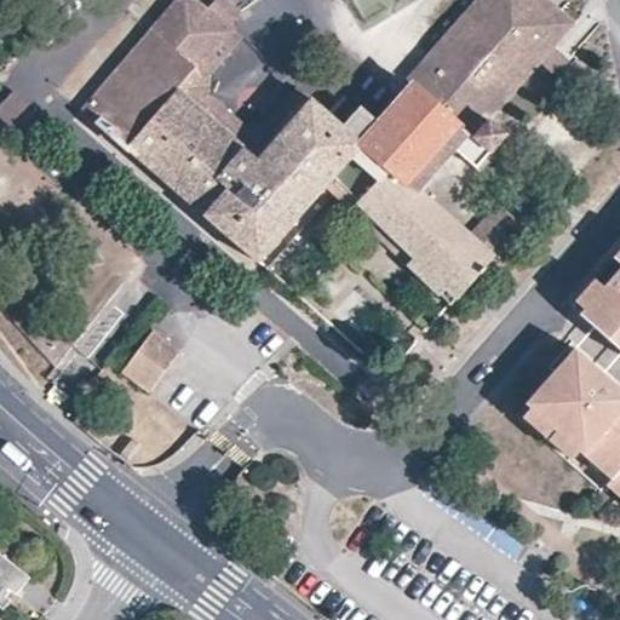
[(474,0),(406,78),(412,82),(375,124),(359,109),(342,128),(294,87),(288,95),(280,89),(252,121),(259,128),(250,138),(242,148),(199,110),(208,101),(275,26),(280,30),(302,7),(296,1),(293,0),(251,0),(242,10),(231,0),(197,0),(196,0),(135,0),(59,86),(258,259),(320,189),(346,212),(354,204),(449,286),(458,294),(521,224),(497,202),(468,235),(420,193),(457,151),(481,172),(493,158),(489,154),(506,135),(507,133),(492,120),(540,63),(556,76),(569,61),(554,47),(575,23),(549,0),(474,0)]
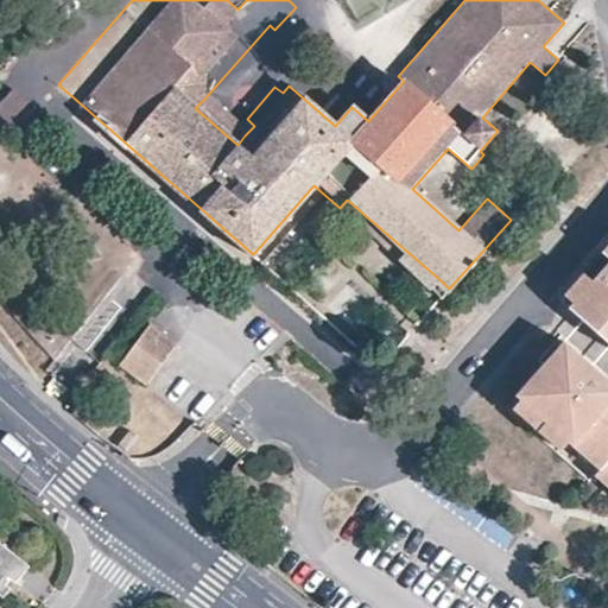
[(245,135),(204,99),(195,108),(238,145),(245,135)]
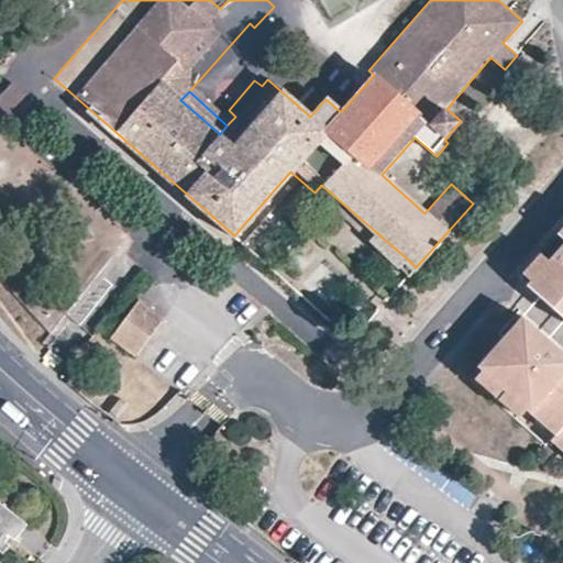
[(463,125),(460,122),(444,140),(448,143),(463,125)]
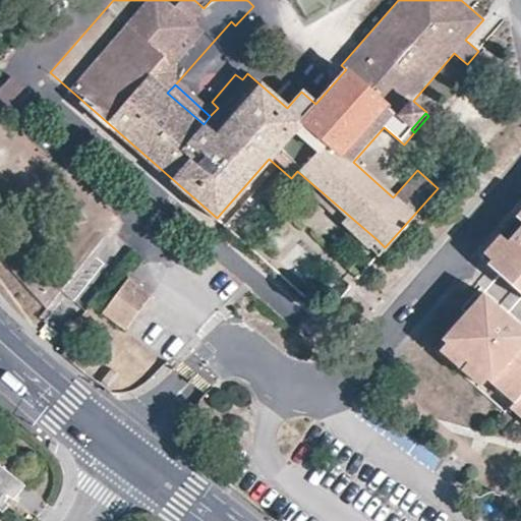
[(378,240),(297,171),(291,178),(370,246),(378,240)]
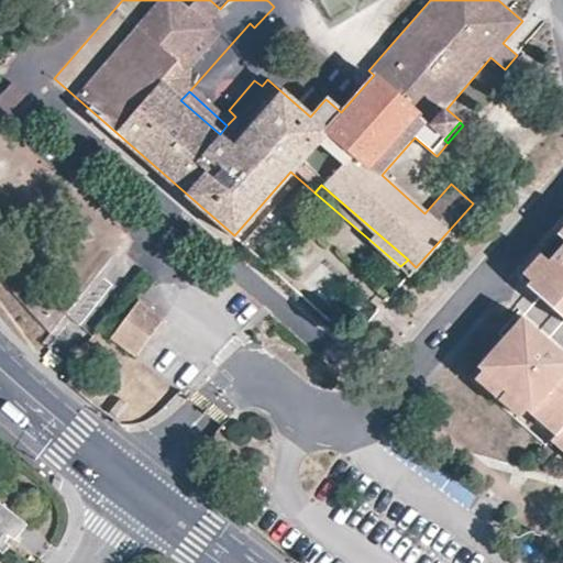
[(562,224),(556,232),(562,238),(562,242),(547,260),(529,280),(526,284),(562,317),(562,224)]
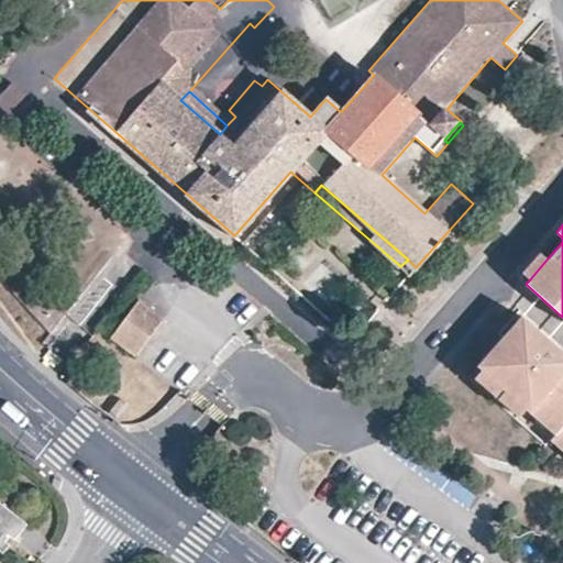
[(547,260),(539,253),(521,273),(529,280),(547,260)]
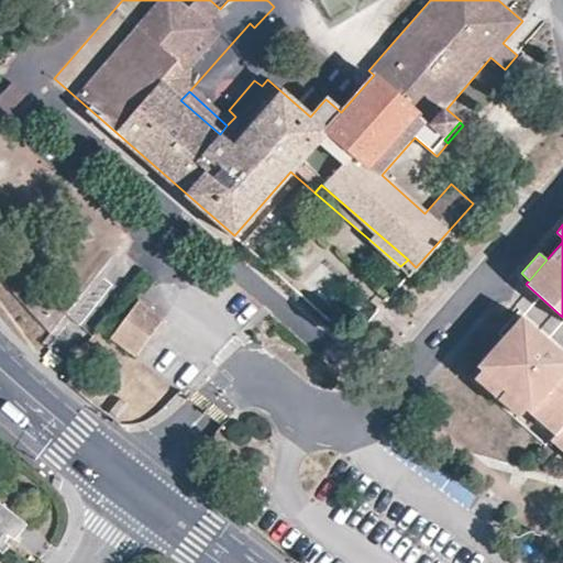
[(166,319),(141,300),(114,337),(140,355),(166,319)]
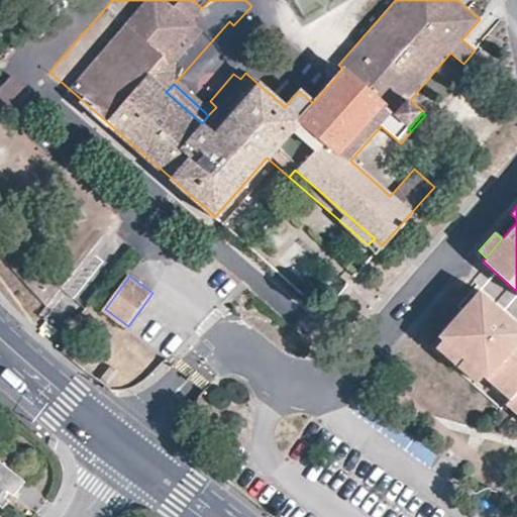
[(516,391),(516,343),(516,344),(505,333),(515,321),(479,289),(439,333),(437,336),(441,339),(460,356),(462,358),(483,376),(509,400),(516,391)]
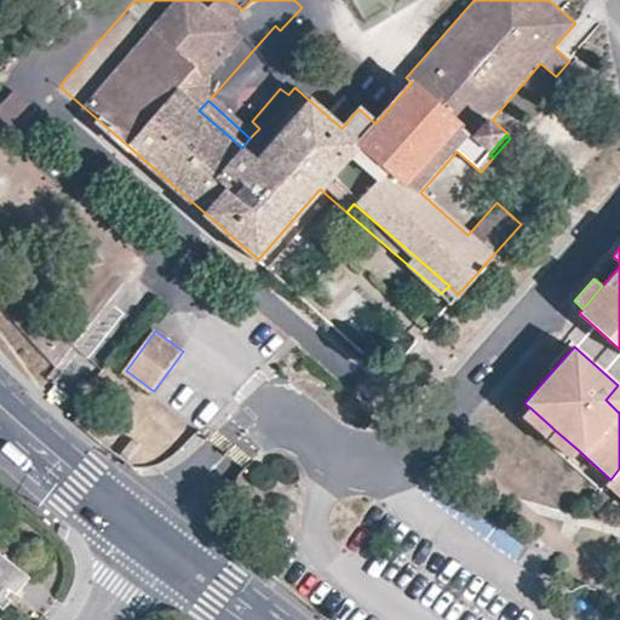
[(619,386),(618,385),(606,400),(619,413),(619,412),(619,386)]
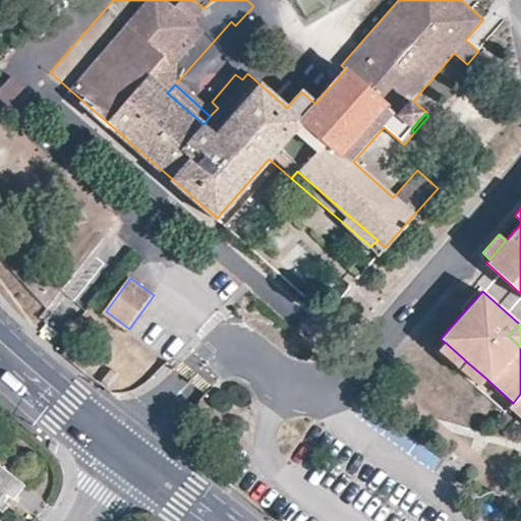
[(84,351),(95,342),(88,335),(77,344),(84,351)]
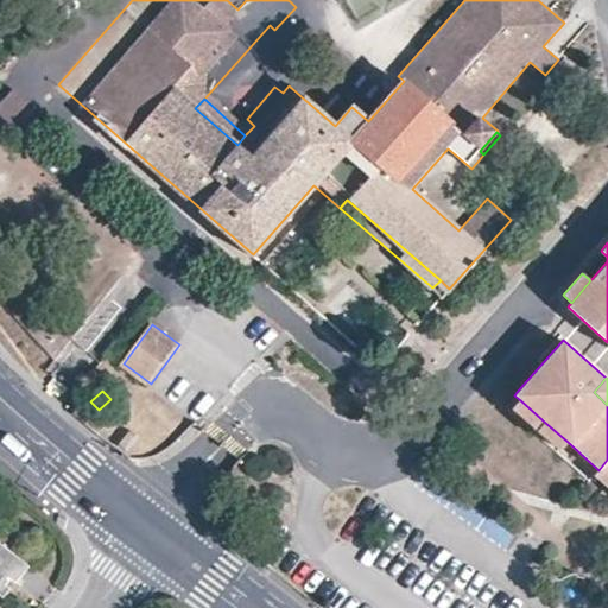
[(542,419),(519,399),(511,407),(534,429),(542,419)]
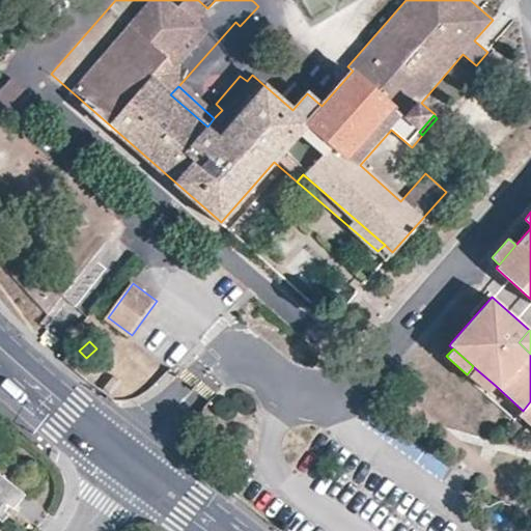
[(496,386),(475,368),(468,375),(488,393),(496,386)]
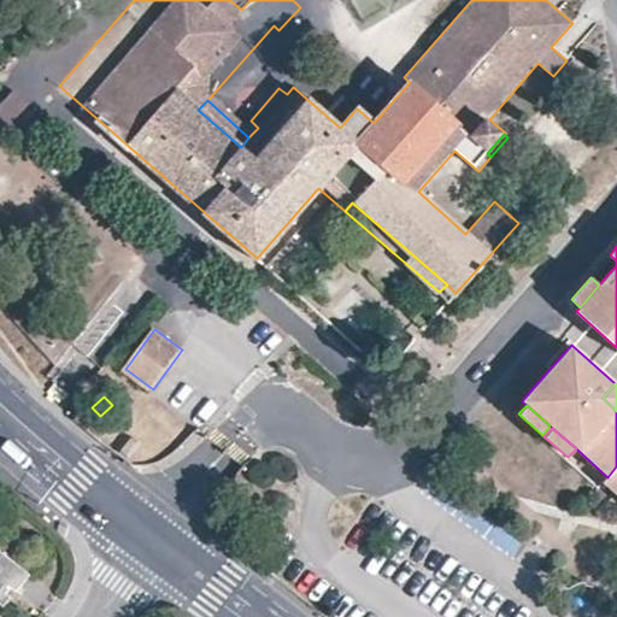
[(616,466),(607,477),(603,482),(616,494),(616,466)]
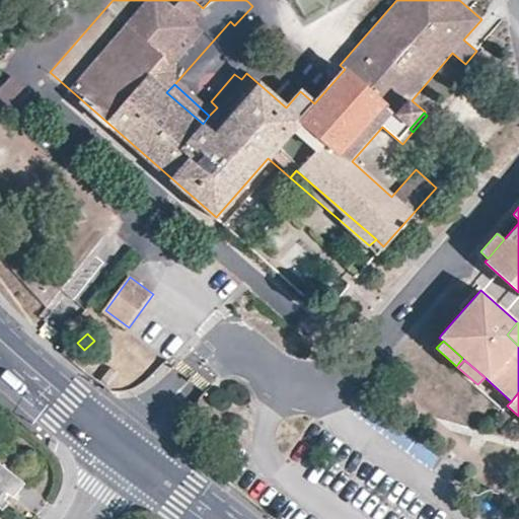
[(0,508),(1,506),(6,500),(12,493),(22,479),(15,474),(25,460),(4,443),(0,448),(0,508)]
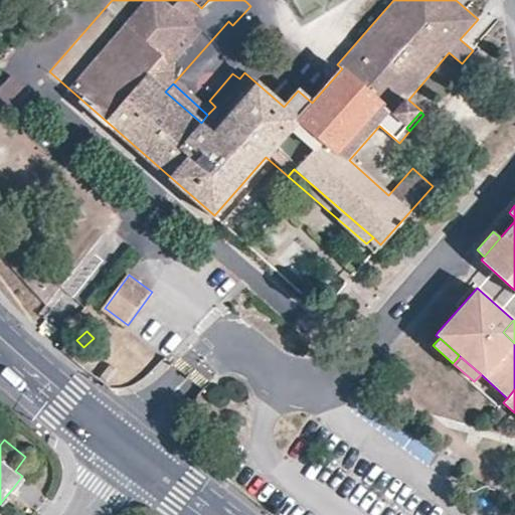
[(28,480),(22,476),(12,489),(17,494),(28,480)]
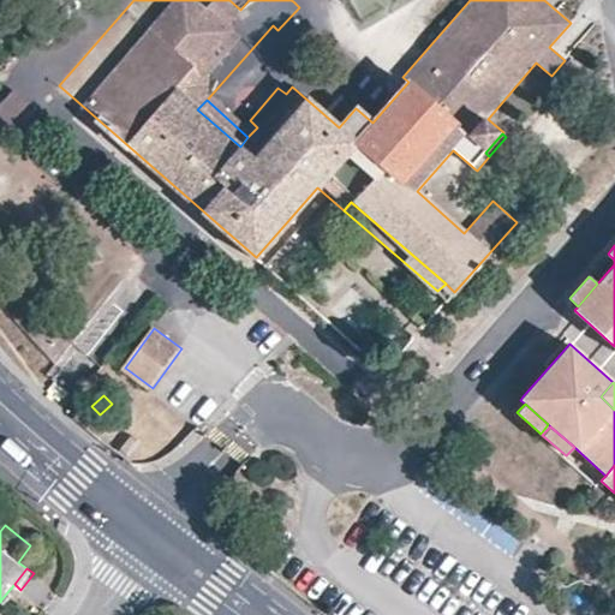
[(7,592),(1,599),(7,605),(11,601),(15,597),(7,592)]
